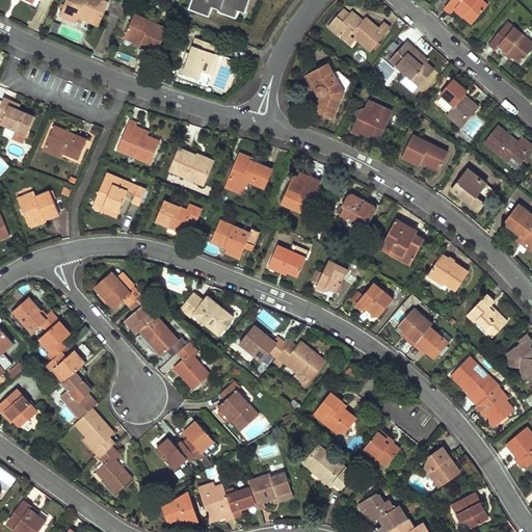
[(110,3),(103,0),(70,0),(63,14),(79,20),(80,18),(100,26),(110,3)]
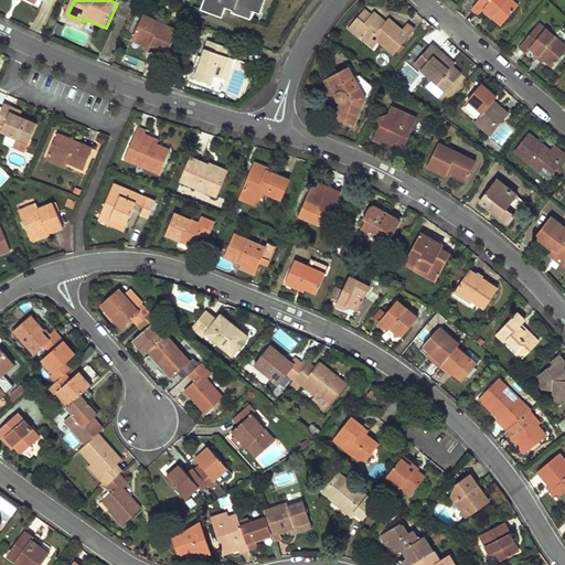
[(205,0),(203,9),(223,16),(226,7),(234,9),(233,10),(252,17),(254,10),(257,11),(260,0),(205,0)]
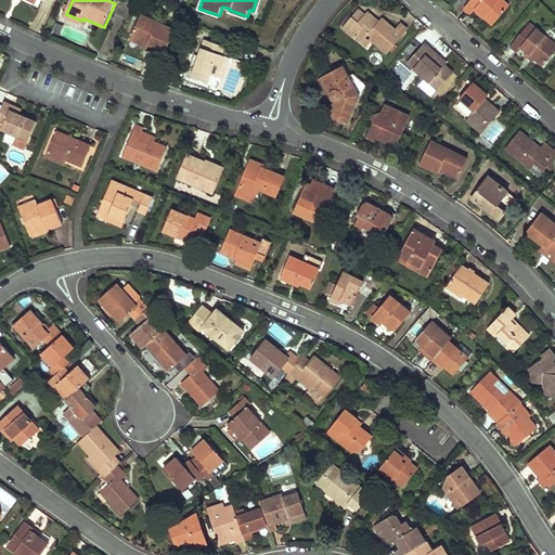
[(511,8),(501,0),(474,0),(464,11),(470,17),(476,11),(493,26),(511,8)]
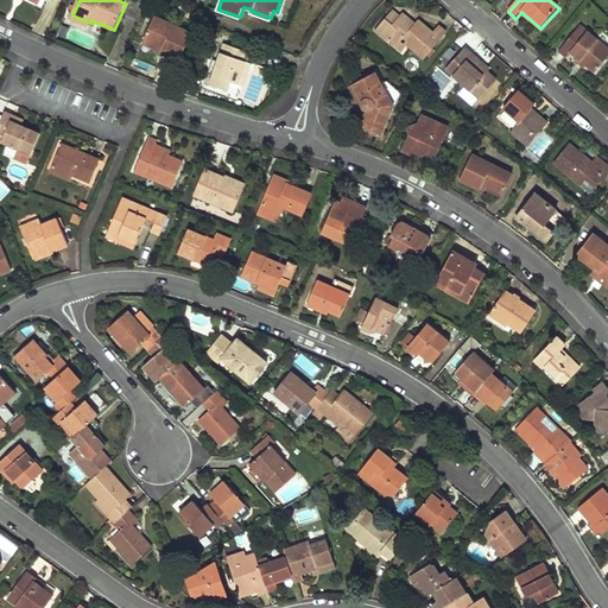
[(425,58),(450,32),(442,25),(436,31),(422,18),(418,23),(406,11),(404,13),(398,8),(378,30),(401,52),(410,44),(425,58)]
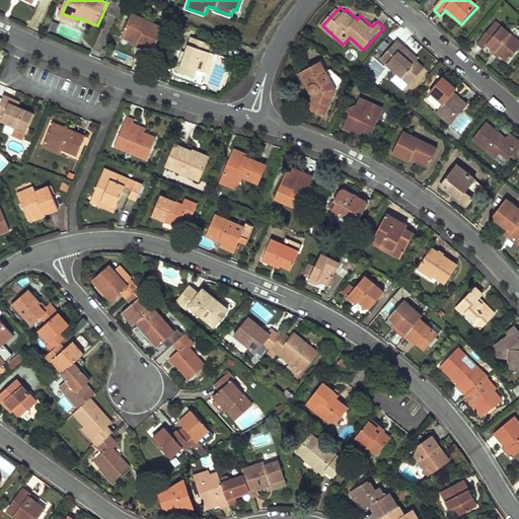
[(153,52),(164,29),(134,14),(123,36),(153,52)]
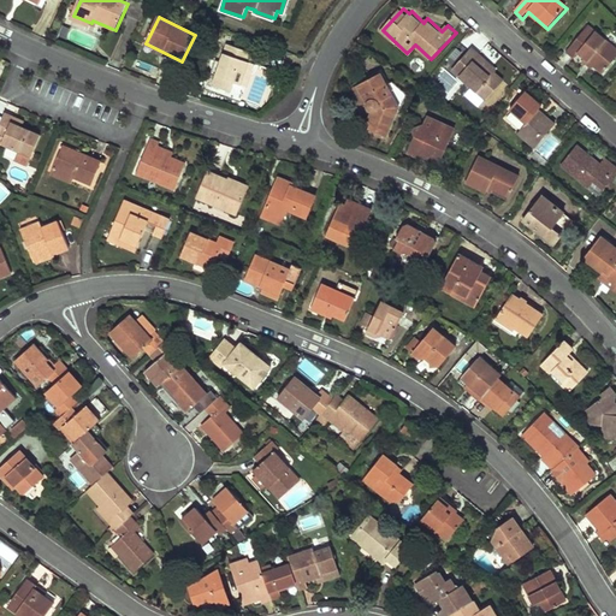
[(615,58),(615,52),(588,28),(566,53),(574,60),(578,57),(599,77),(615,58)]
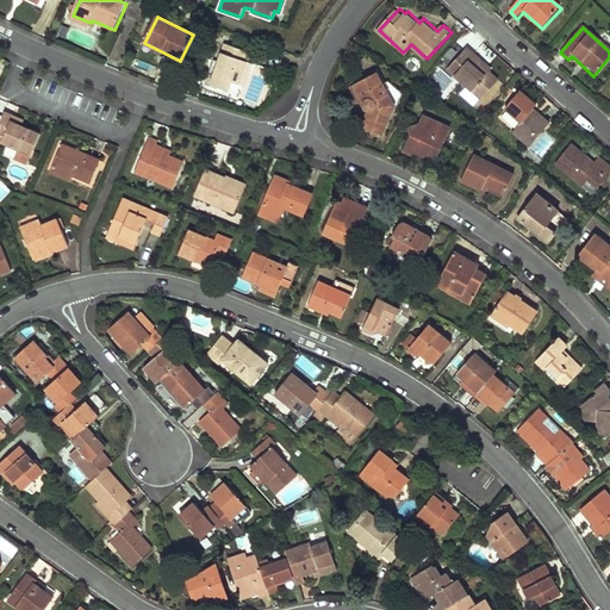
[(249,51),(225,43),(210,83),(225,89),(229,80),(242,85),(250,62),(246,60),(249,51)]
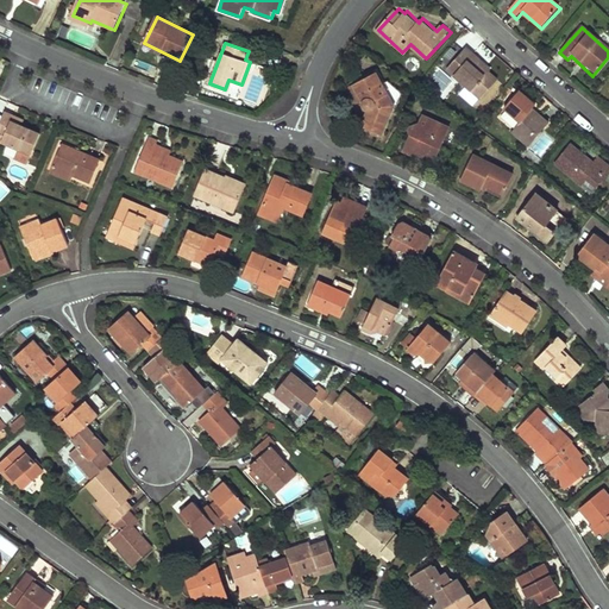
[(469,49),(449,69),(483,100),(502,79),(469,49)]
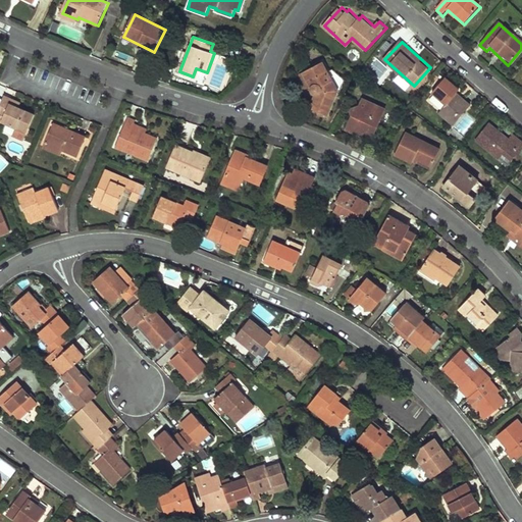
[(340,90),(323,60),(299,73),(307,88),(311,86),(309,88),(309,90),(310,92),(311,94),(313,95),(315,95),(309,108),(328,116),(340,90)]
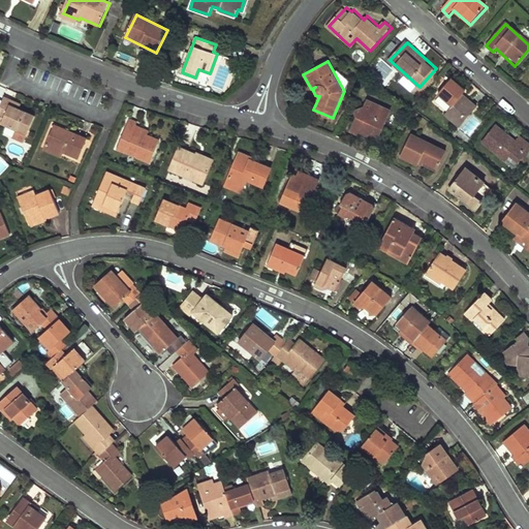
[(444,116),(460,128),(476,109),(463,97),(467,93),(453,81),(439,97),(452,107),(444,116)]
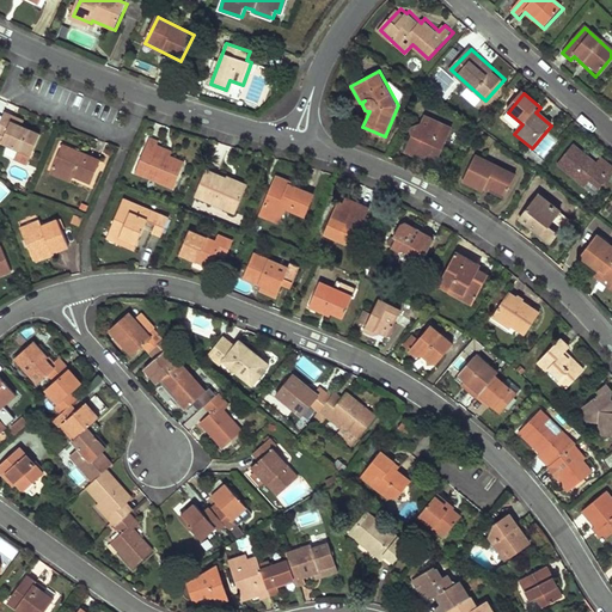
[(24,115),(5,108),(0,120),(0,140),(18,148),(14,157),(28,161),(42,127),(23,118),(24,115)]
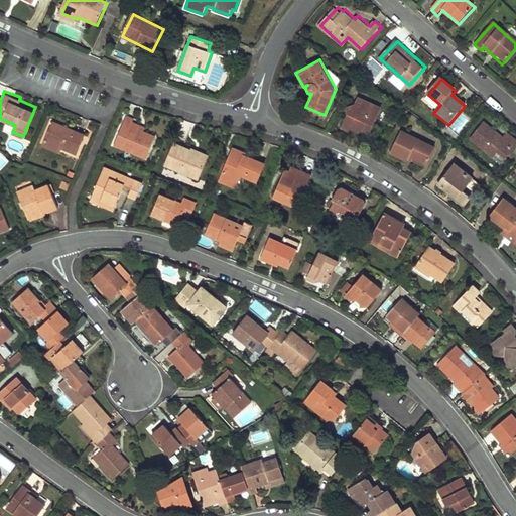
[(370,135),(381,109),(359,100),(357,105),(349,109),(347,113),(348,116),(342,129),(358,136),(361,131),(370,135)]
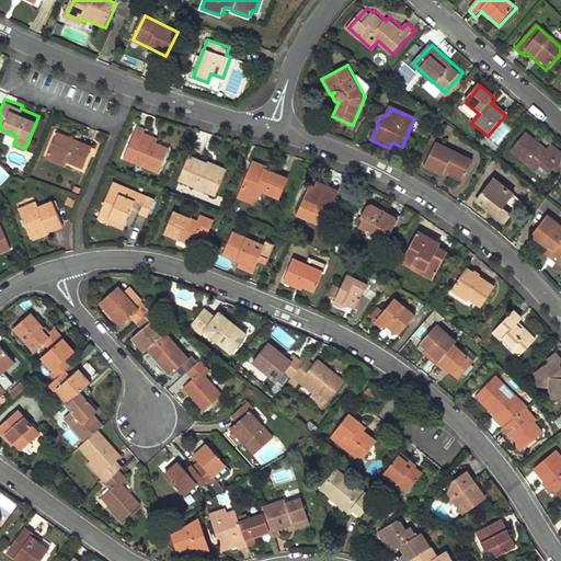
[(123,156),(159,170),(169,146),(155,140),(157,137),(144,133),(145,130),(135,126),(123,156)]
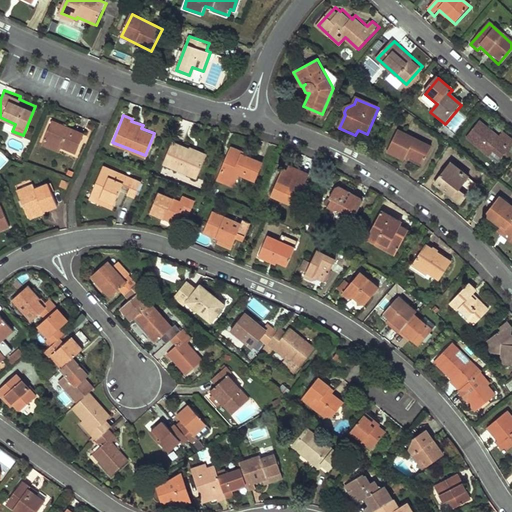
[(84,132),(52,119),(42,143),(59,149),(61,145),(76,151),(84,132)]
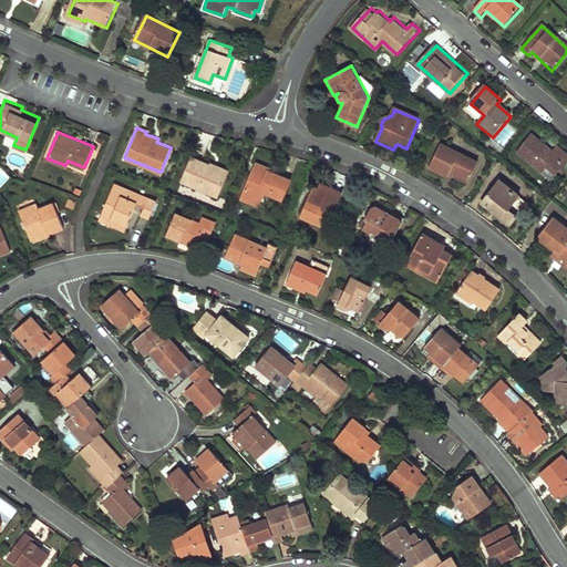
[(531,164),(544,174),(547,168),(557,175),(565,166),(564,165),(566,162),(566,155),(557,147),(552,155),(544,150),(546,146),(532,135),(518,152),(532,163),(531,164)]
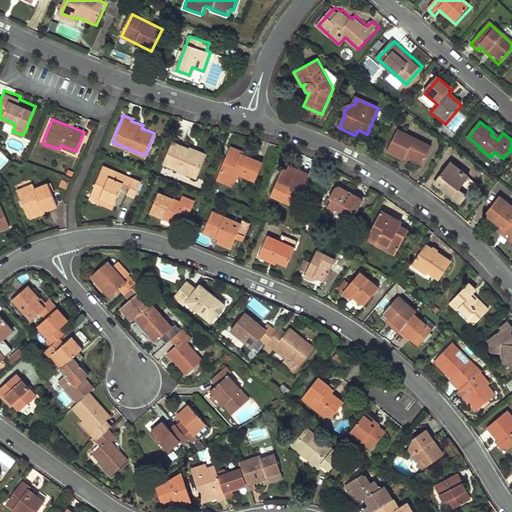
[(431,147),(398,131),(388,152),(405,160),(406,157),(422,165),(431,147)]
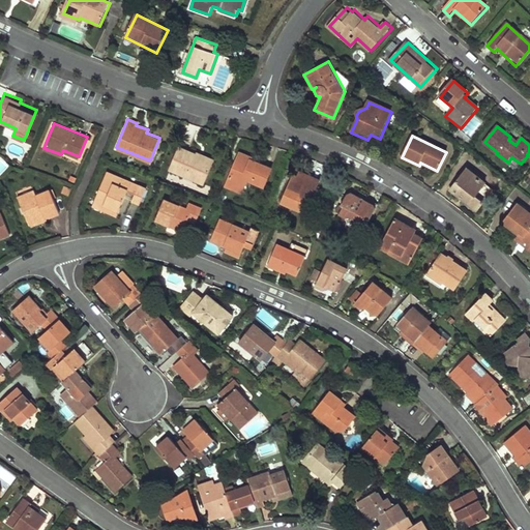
[(169,168),(203,181),(213,157),(179,143),(169,168)]
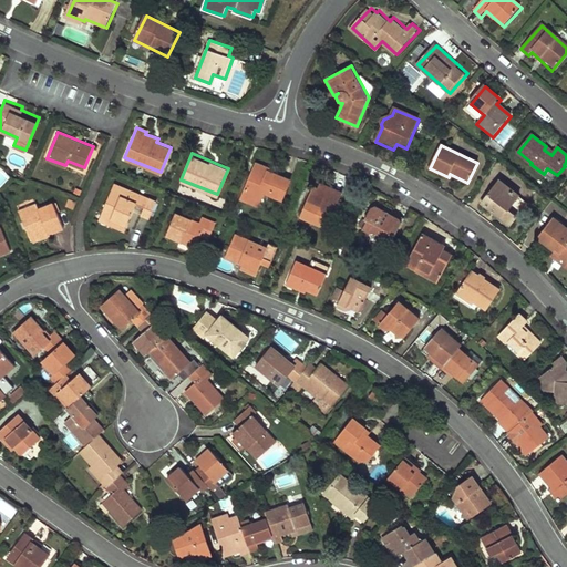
[(269,166),(254,161),(239,197),(258,204),(263,191),(281,198),(289,178),(268,169),(269,166)]
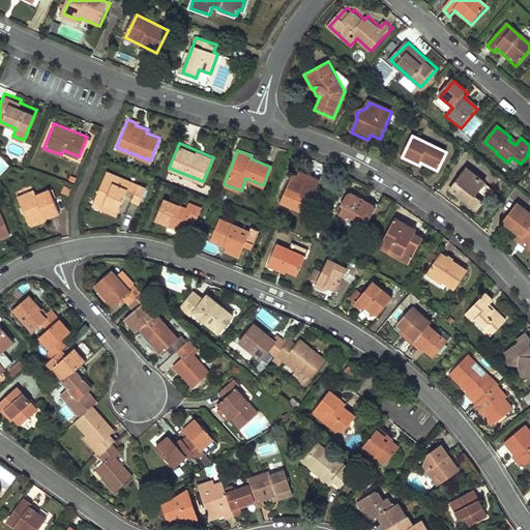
[(517,170),(521,164),(511,157),(508,163),(517,170)]
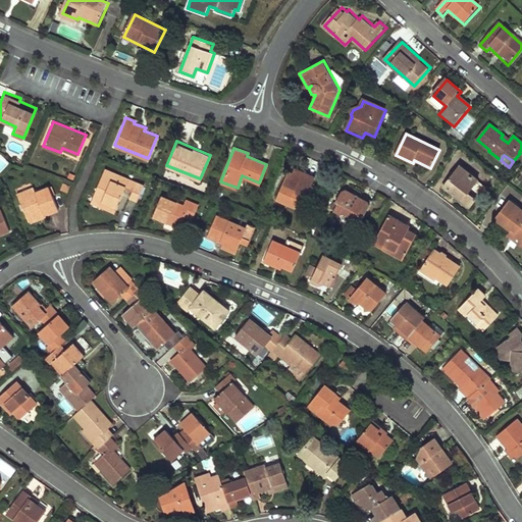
[(288,171),(275,200),(284,204),(285,201),(296,205),(300,195),(306,197),(315,176),(294,167),(292,172),(288,171)]
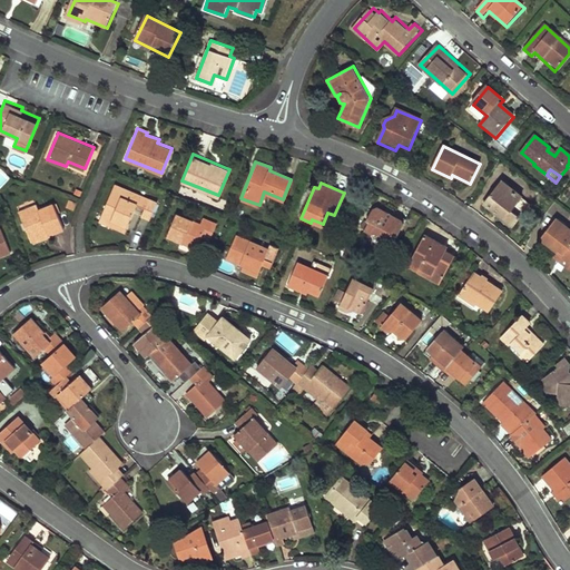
[(530,206),(502,184),(485,204),(513,226),(530,206)]
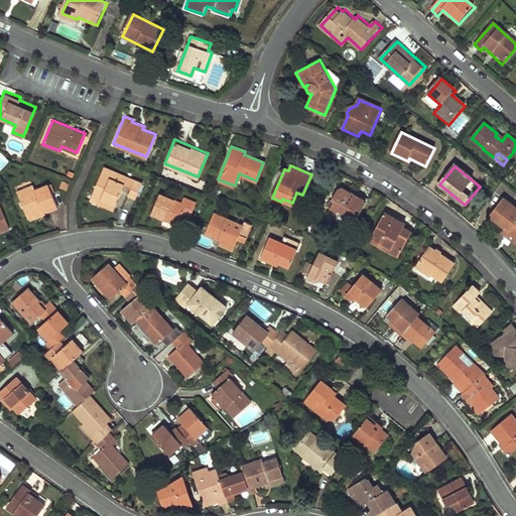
[(142,185),(103,170),(91,204),(114,212),(123,188),(130,190),(128,198),(136,201),(142,185)]
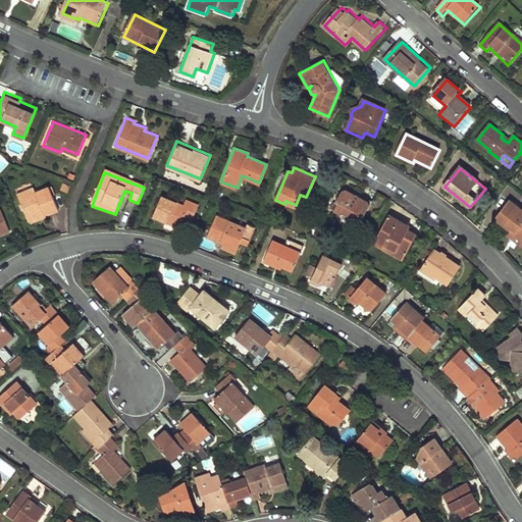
[(361,218),(370,203),(347,188),(342,190),(333,202),(335,203),(331,210),(338,214),(343,213),(349,217),(350,220),(355,224),(359,217),(361,218)]
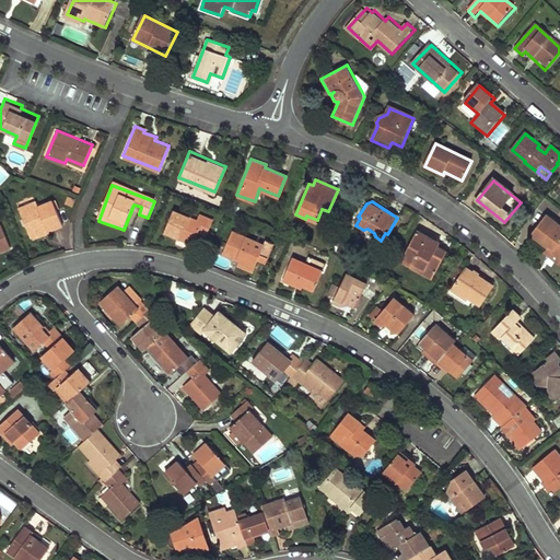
[(34,244),(66,228),(54,205),(39,211),(37,206),(20,214),(34,244)]
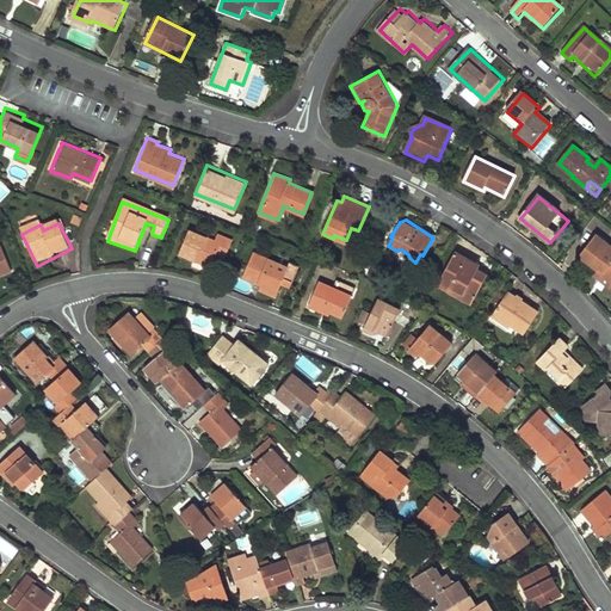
[(189,230),(179,255),(211,267),(216,254),(224,258),(232,241),(216,235),(214,240),(189,230)]
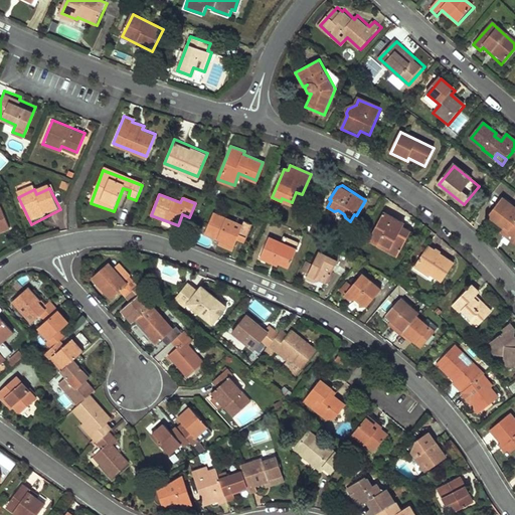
[(514,207),(503,198),(489,216),(505,228),(503,230),(514,239),(514,207)]
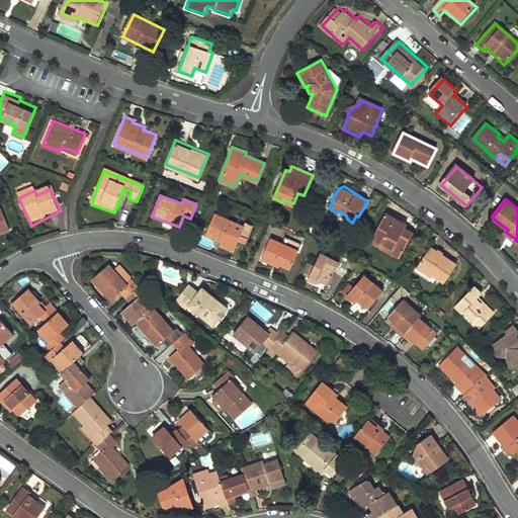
[(0,234),(11,229),(3,208),(0,209),(0,234)]
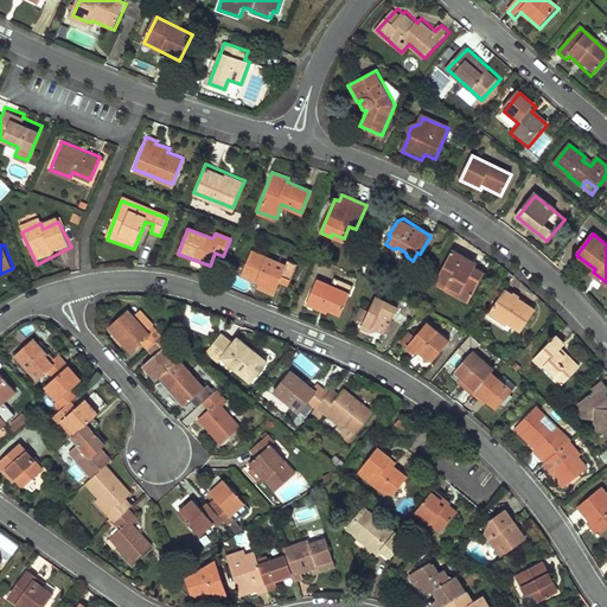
[(286,267),(251,253),(242,276),(259,283),(257,289),(274,295),(279,285),(288,288),(298,266),(288,261),(286,267)]
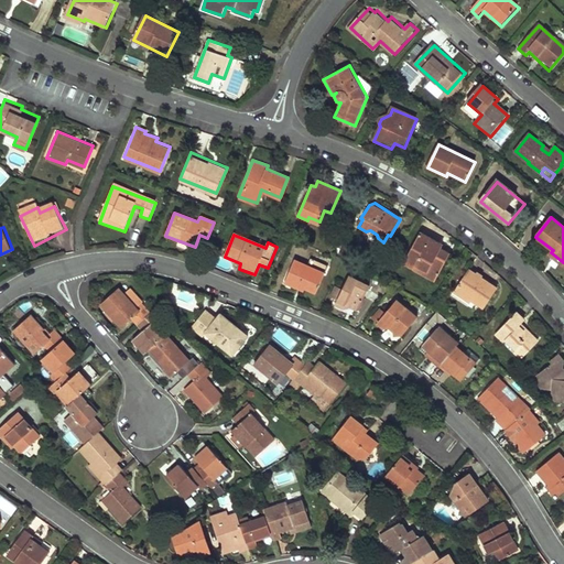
[(438,249),(416,237),(402,264),(434,281),(446,258),(437,252),(438,249)]
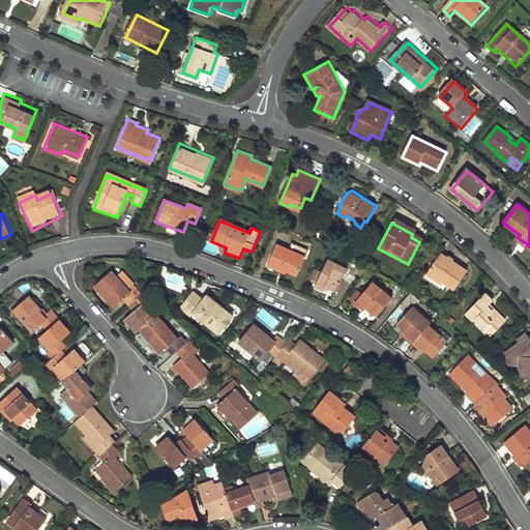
[(299,277),(307,258),(277,245),(269,266),(288,274),(289,272),(299,277)]
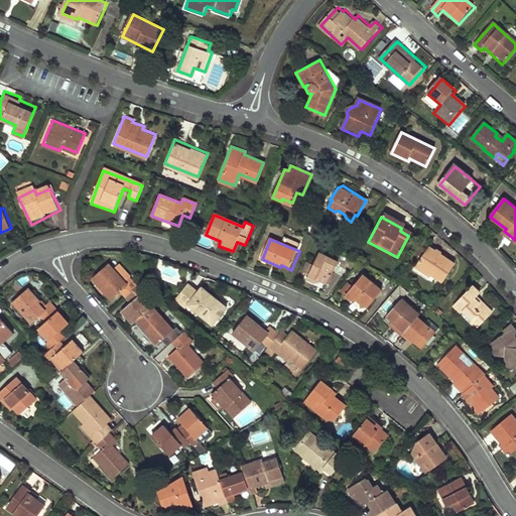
[(453,265),(428,247),(415,266),(429,276),(430,275),(440,282),(453,265)]
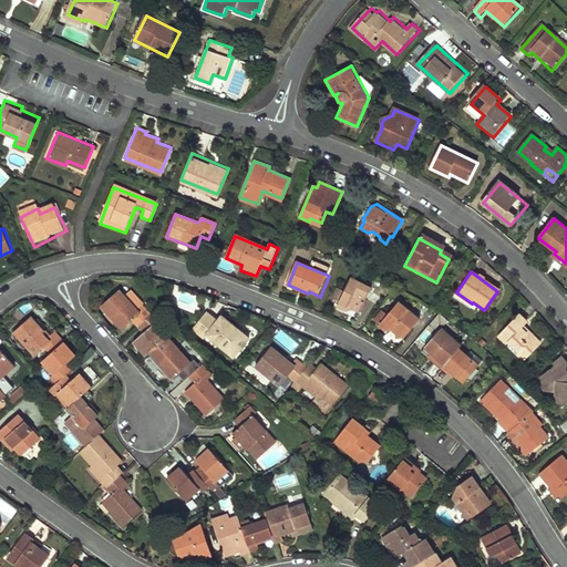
[(359,311),(372,285),(352,274),(344,289),(337,286),(331,297),(339,300),(337,306),(346,310),(348,306),(359,311)]
